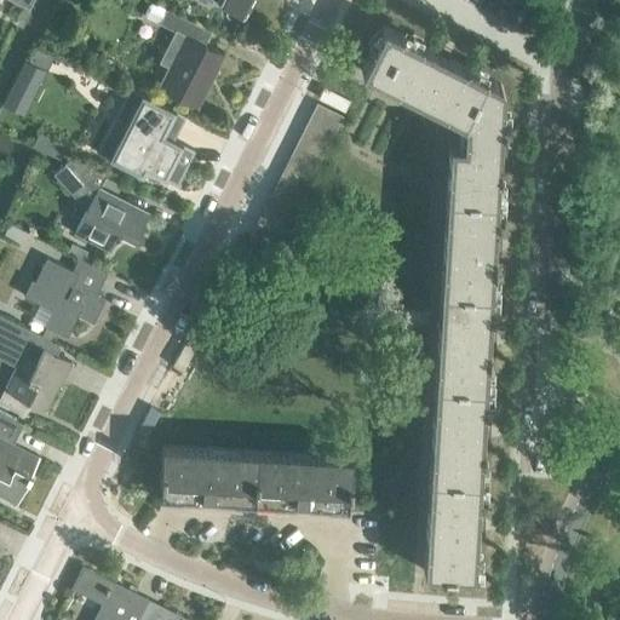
[(217,0),(216,3),(242,16),(250,0),(217,0)]
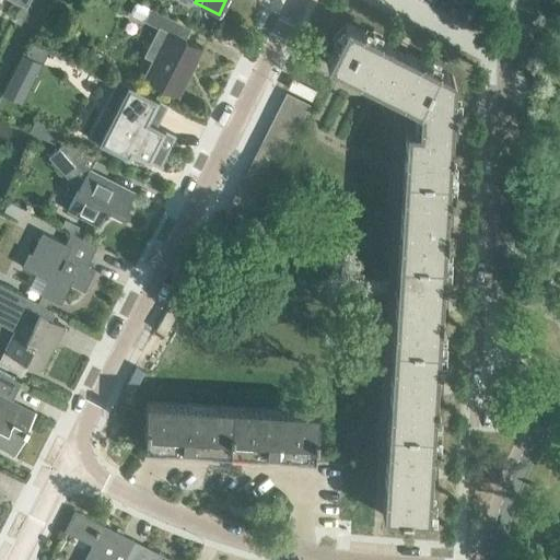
[(143,79),(178,96),(201,49),(184,41),(189,28),(138,2),(135,4),(131,10),(131,14),(143,21),(156,27),(143,56),(152,60),(143,79)]
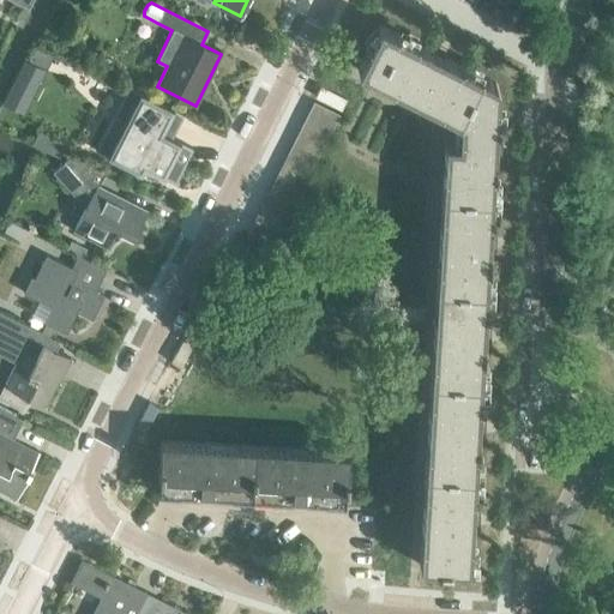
[(357,70),(457,119),(480,76),(380,25),(357,70)]
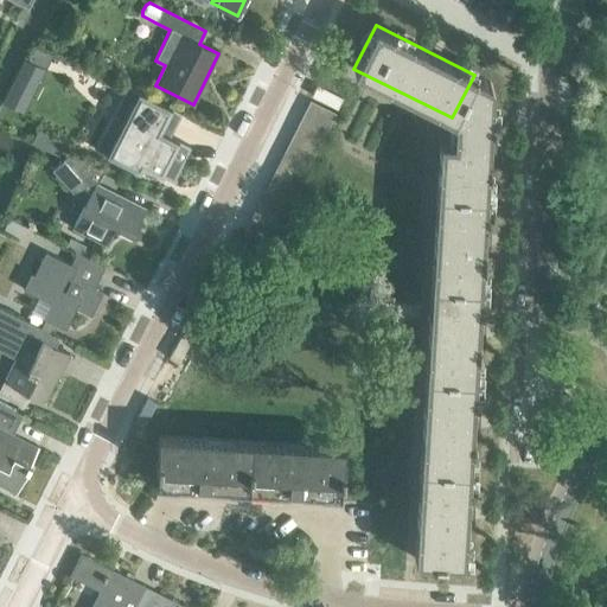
[(34,48),(29,61),(45,68),(51,56),(34,48)]
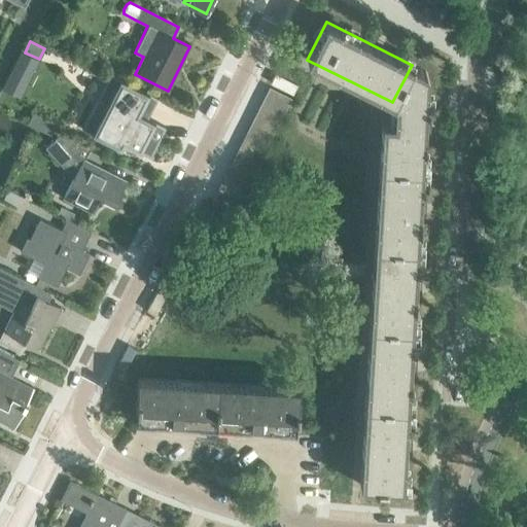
[(20,97),(39,59),(25,53),(20,49),(1,88),(20,97)]
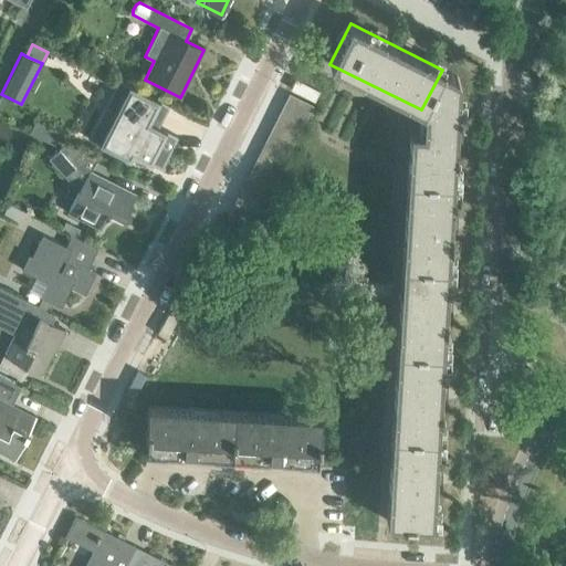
[(456,76),(442,70),(421,109),(423,111),(422,130),(410,129),(407,179),(452,181),(459,81),(458,77),(456,76)]
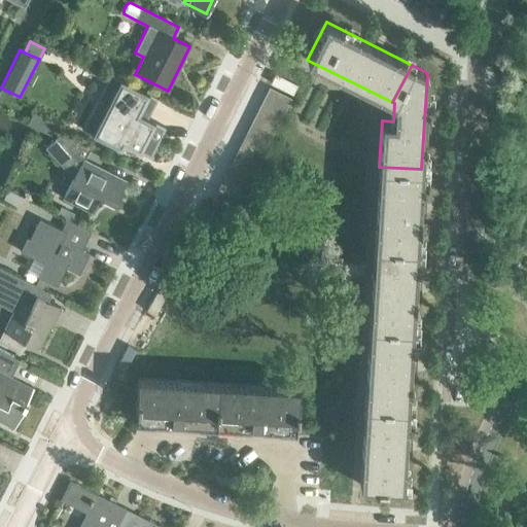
[(157,98),(109,73),(100,92),(110,97),(92,133),(82,128),(81,129),(120,148),(124,143),(129,146),(129,147),(138,152),(139,150),(150,156),(166,127),(147,118),(157,98)]
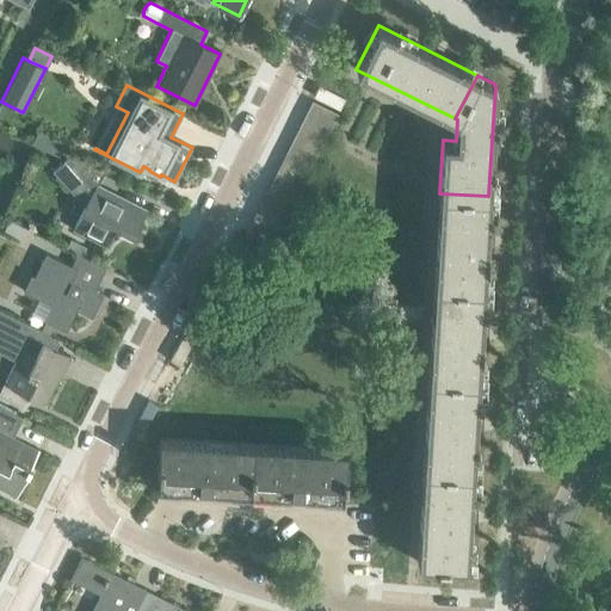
[(316,88),(314,94),(313,97),(339,110),(344,98),(319,86),(316,88)]
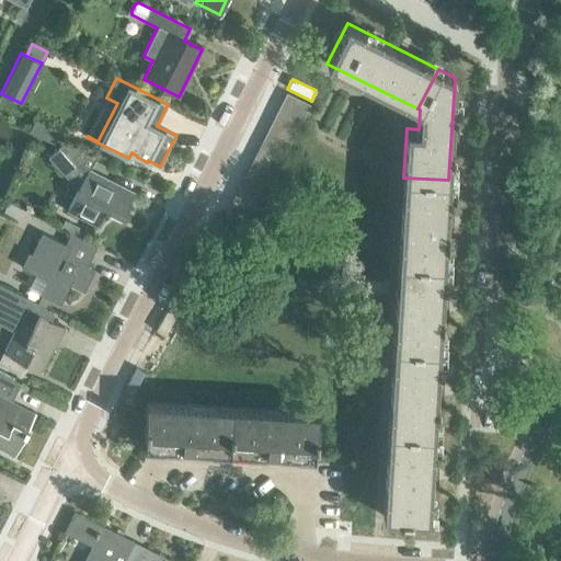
[(286,92),(279,105),(304,117),(310,104),(286,92)]
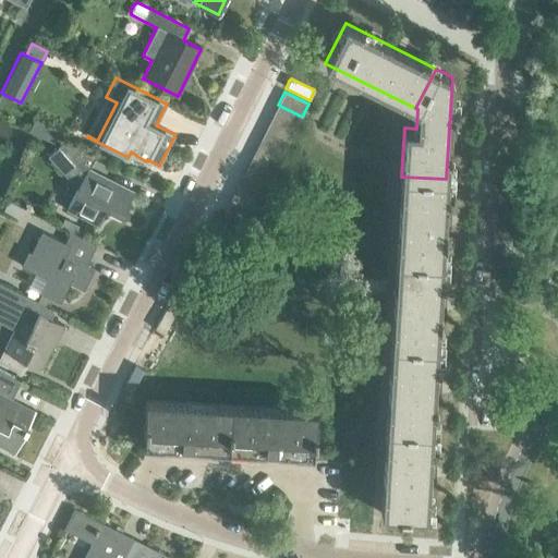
[(278,105),(273,117),(295,128),(302,117),(278,105)]
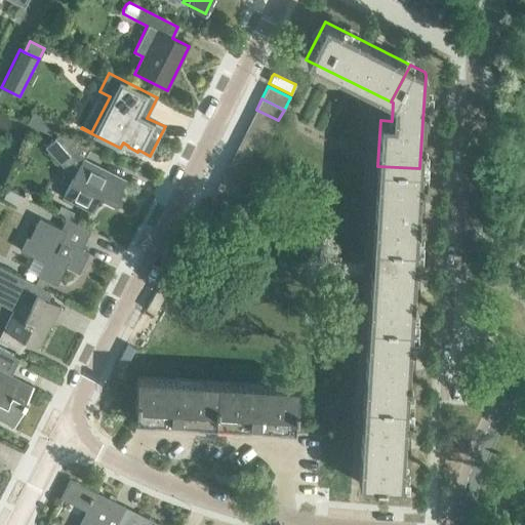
[(256,110),(250,121),(273,131),(278,120),(256,110)]
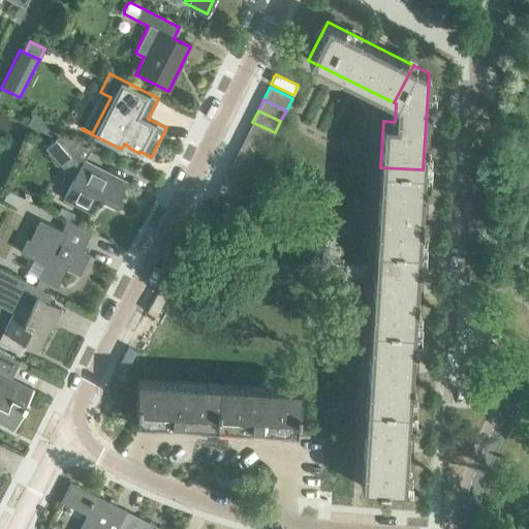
[(33,113),(27,124),(47,133),(52,122),(33,113)]
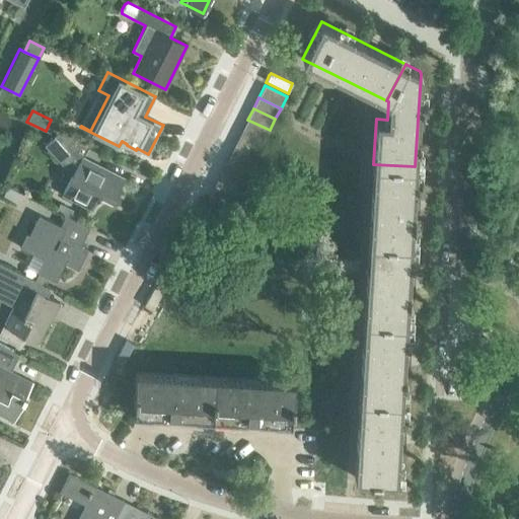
[(270,130),(247,120),(242,130),(264,141),(270,130)]
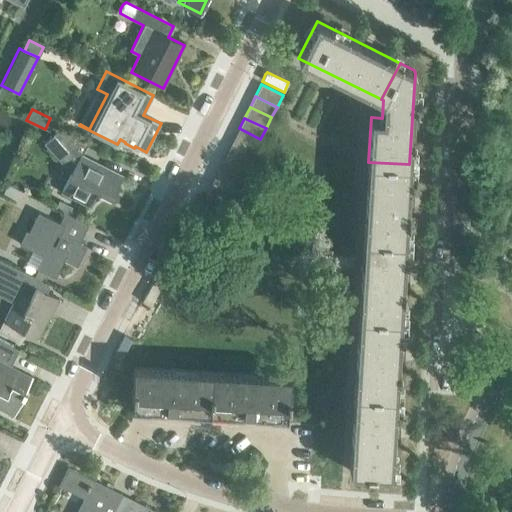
[(239,128),(233,139),(255,150),(260,139),(239,128)]
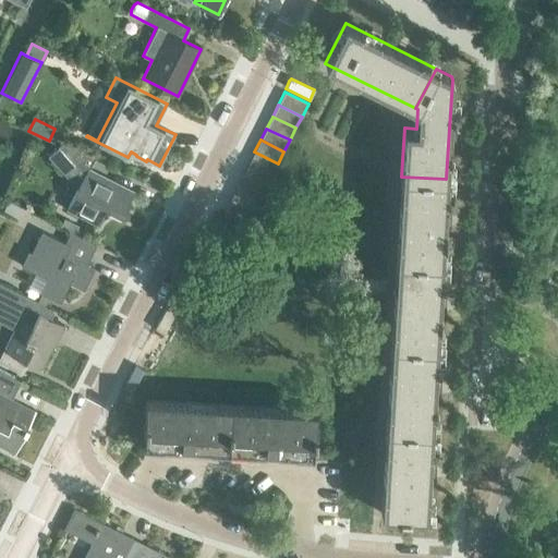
[(133,193),(88,170),(95,156),(65,141),(48,156),(77,189),(68,208),(98,223),(104,214),(106,215),(108,210),(120,217),(133,193)]
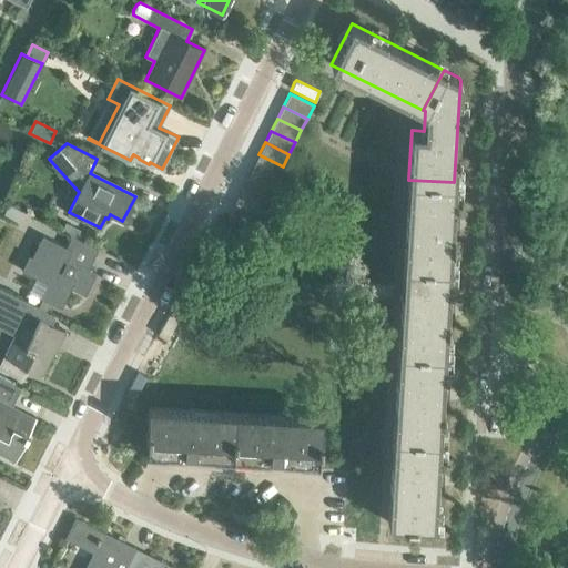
[(283,166),(259,154),(253,166),(276,179),(283,166)]
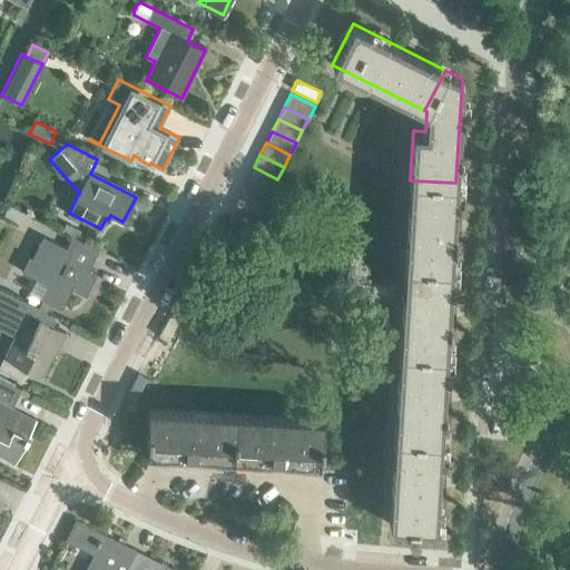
[(254,167),(247,179),(272,192),(277,179),(254,167)]
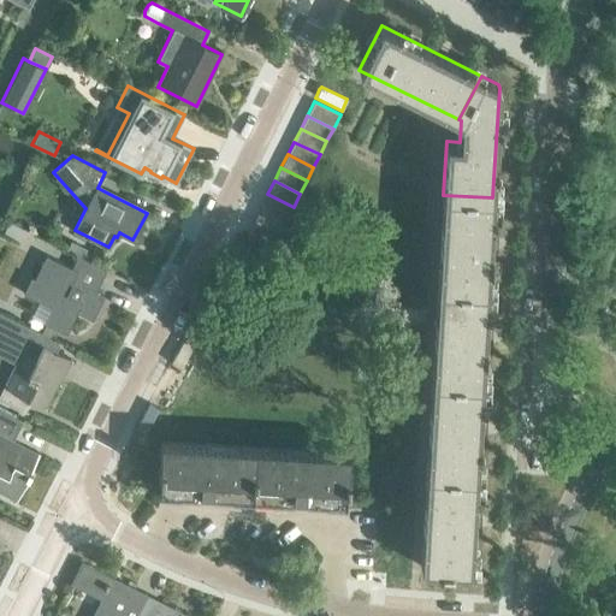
[(267,194),(261,207),(286,220),(294,207),(267,194)]
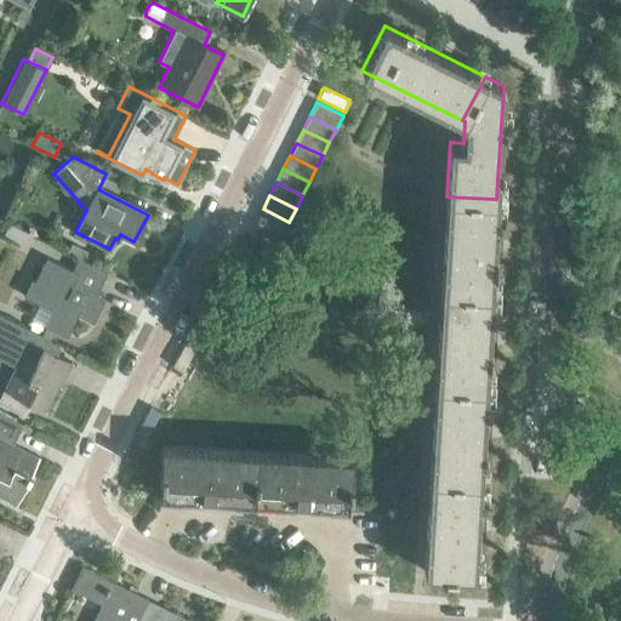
[(491,292),(494,239),(496,199),(446,197),(440,289),(491,292)]
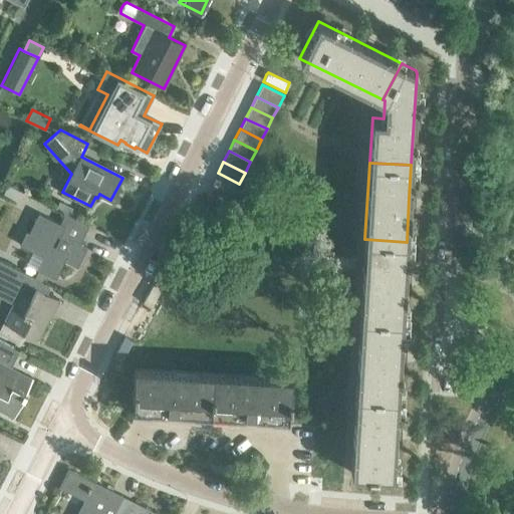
[(233,196),(239,184),(218,173),(212,185),(233,195),(233,196)]
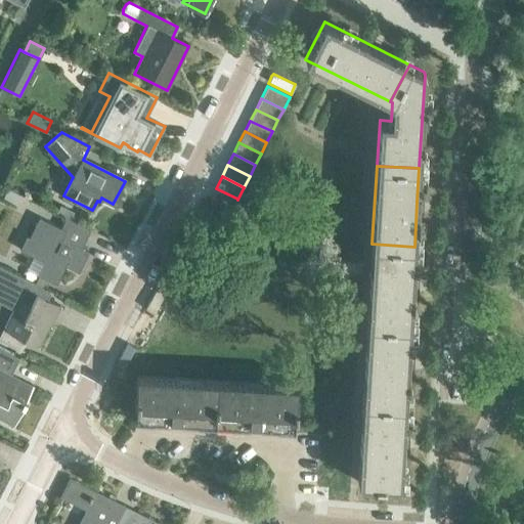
[(210,200),(232,210),(237,199),(216,188),(210,200)]
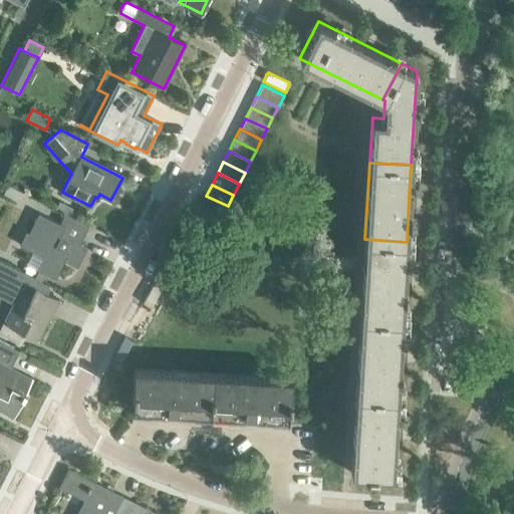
[(6,186),(2,195),(14,201),(14,199),(18,192),(6,186)]
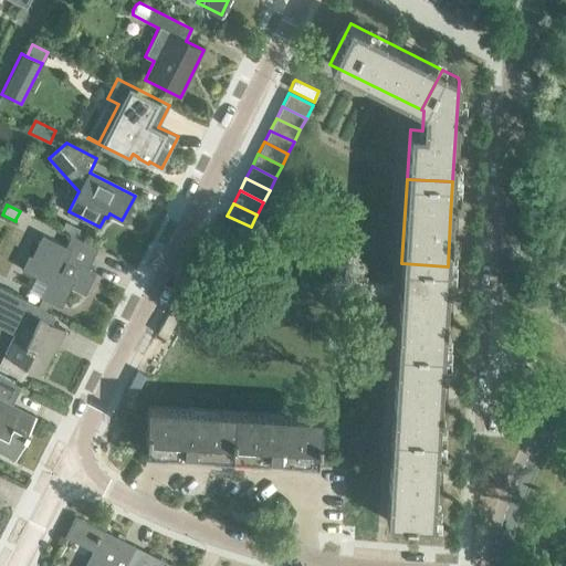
[(27,224),(32,215),(21,209),(20,211),(16,219),(27,224)]
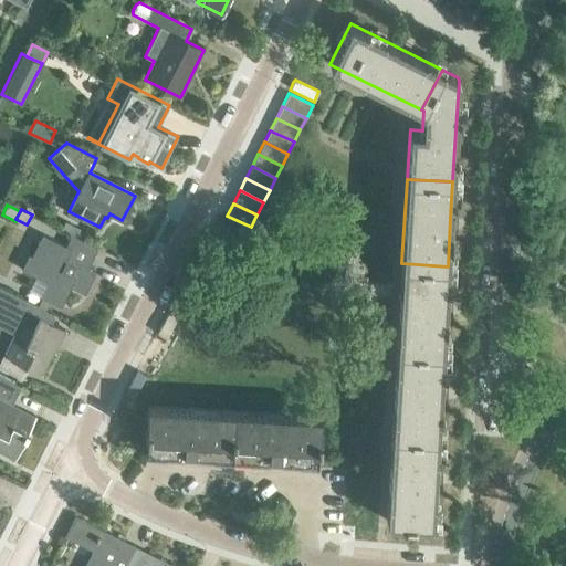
[(77,232),(80,229),(65,221),(62,229),(81,239),(83,234),(77,232)]
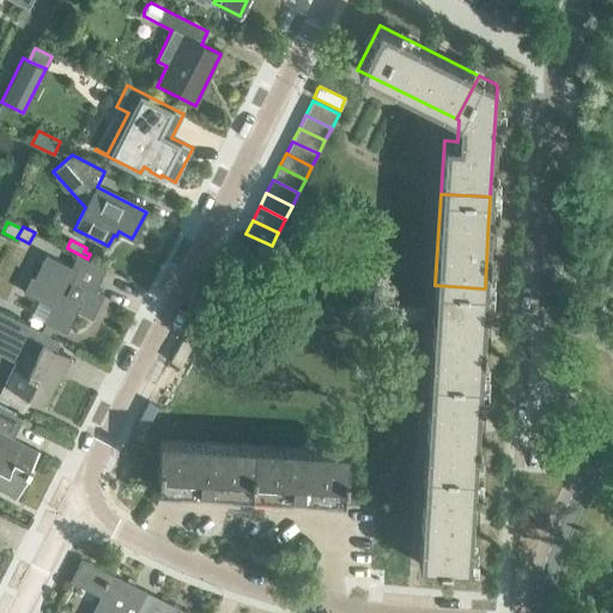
[(23,291),(52,305),(44,321),(66,332),(77,311),(92,319),(104,295),(95,290),(105,268),(78,254),(71,267),(46,254),(35,277),(31,275),(23,291)]
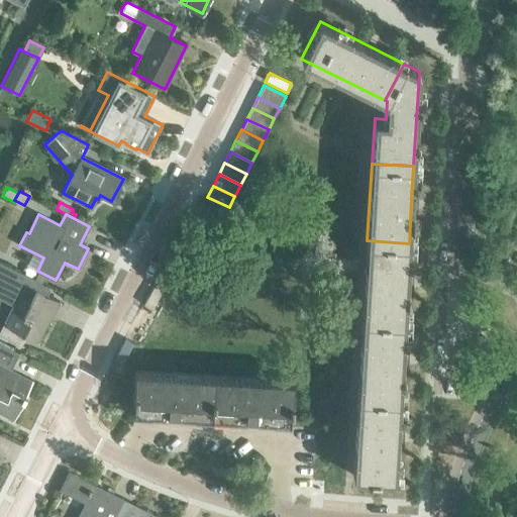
[(404,321),(409,243),(367,240),(363,318),(404,321)]
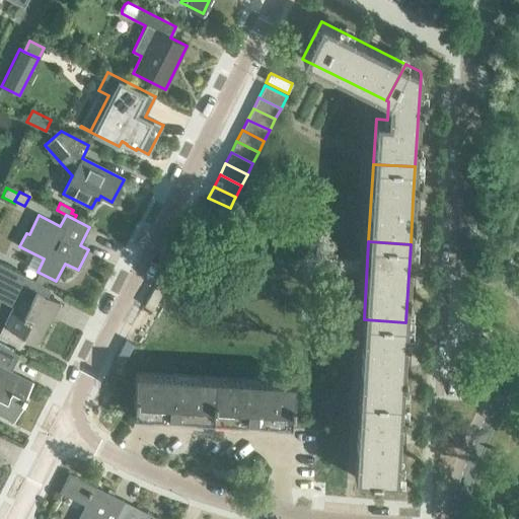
[(0,299),(12,306),(0,330),(0,337),(17,346),(23,336),(38,343),(48,322),(50,323),(61,303),(45,295),(48,288),(0,263),(0,299)]
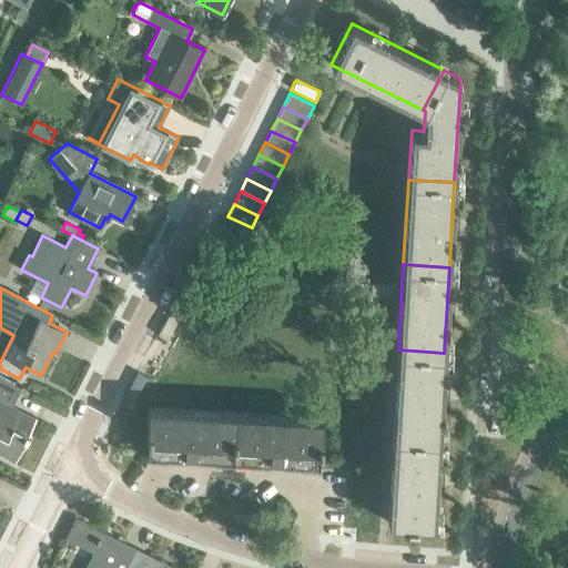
[(398,350),(393,435),(438,438),(444,353),(398,350)]
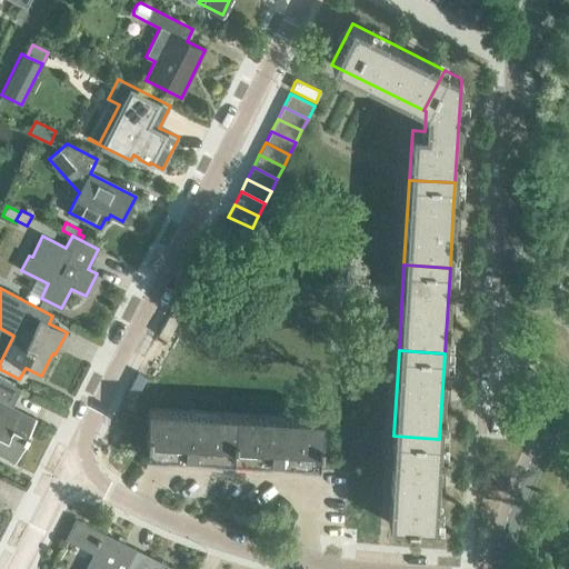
[(0,450),(16,458),(36,418),(35,418),(33,421),(10,409),(21,389),(0,378),(0,450)]
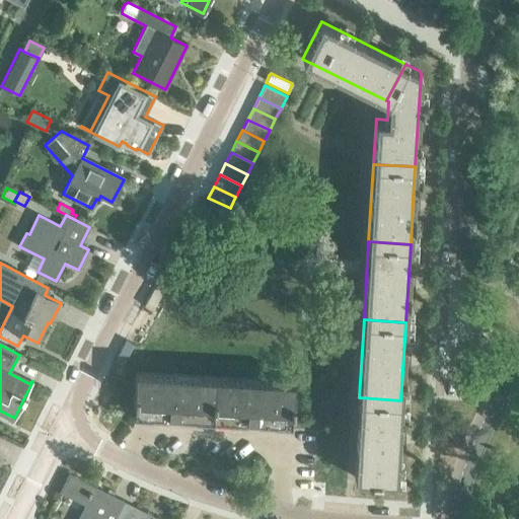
[(178,417),(212,419),(215,376),(136,372),(135,392),(134,392),(133,401),(134,401),(133,416),(135,416),(135,414),(167,416),(167,422),(178,423),(178,417)]
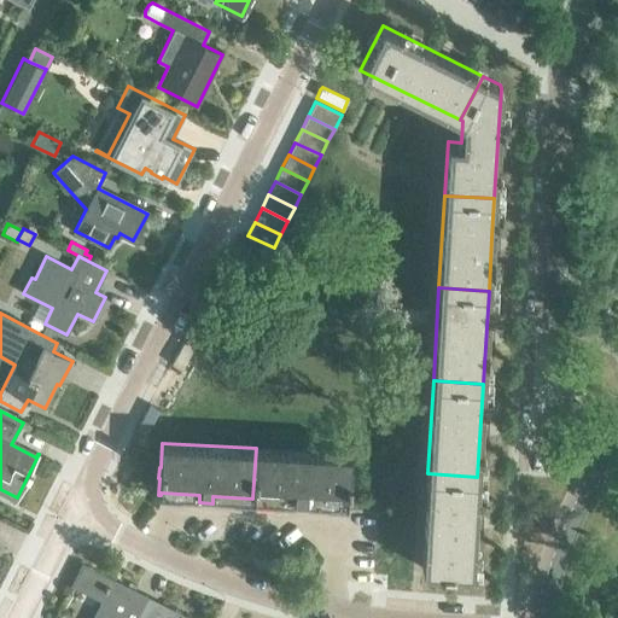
[(350,454),(256,448),(252,499),(292,501),(292,508),(305,509),(305,501),(345,503),(345,506),(347,506),(348,489),(349,489),(349,478),(348,478),(350,454)]
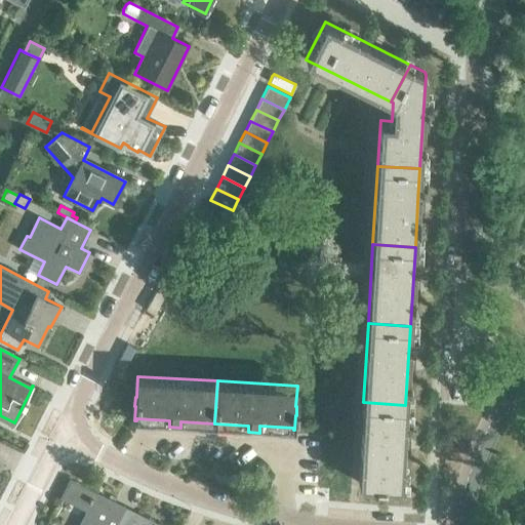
[(401,485),(405,405),(363,402),(358,483),(374,484),(374,485),(384,485),(384,484),(401,485)]
